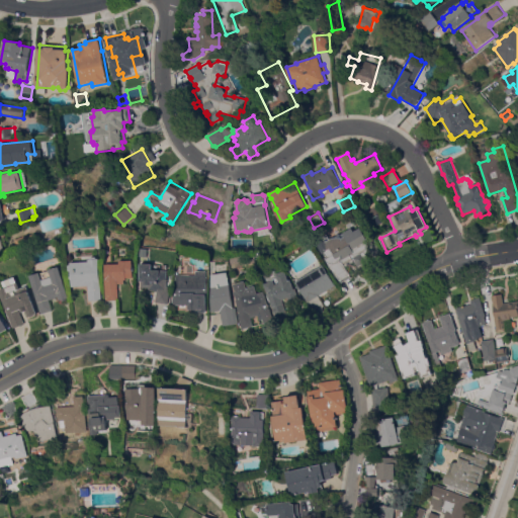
[(351,276),(350,276),(351,278),(342,282),(341,281),(339,282),(326,259),(328,258),(326,254),(323,255),(319,246),(339,235),(341,238),(342,239),(345,237),(343,234),(352,228),(354,232),(361,228),(368,241),(367,242),(369,244),(369,247),(369,249),(368,251),(367,252),(366,254),(370,261),(368,263),(366,266),(362,269),(359,270),(354,261),(352,268),(348,267),(345,265),(351,276)]
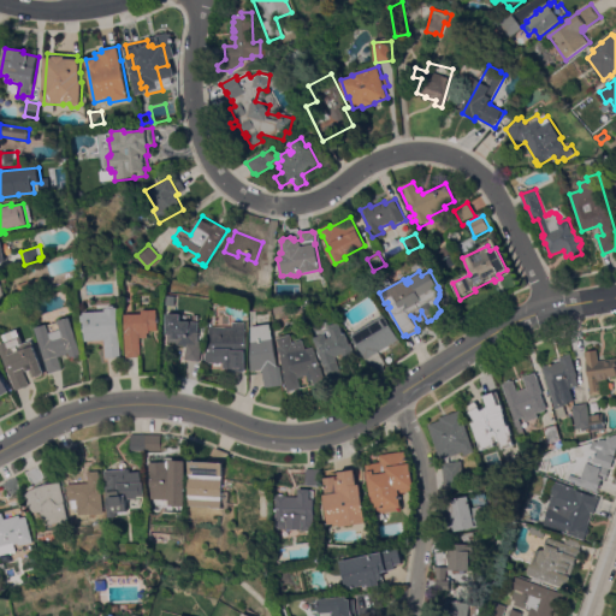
[(260,289),(262,273),(272,274),(270,290),(260,289)]
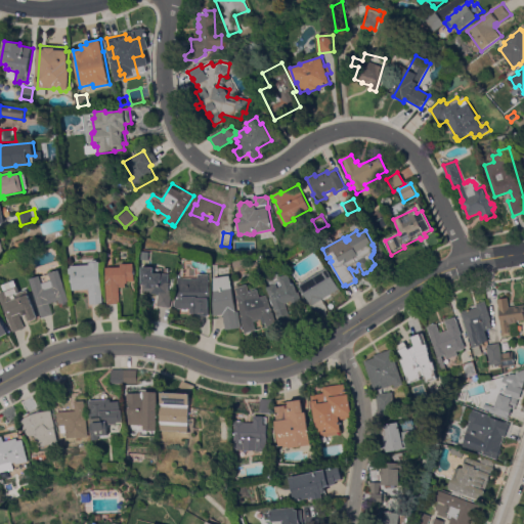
[(202,251),(180,243),(183,233),(206,243),(202,251)]
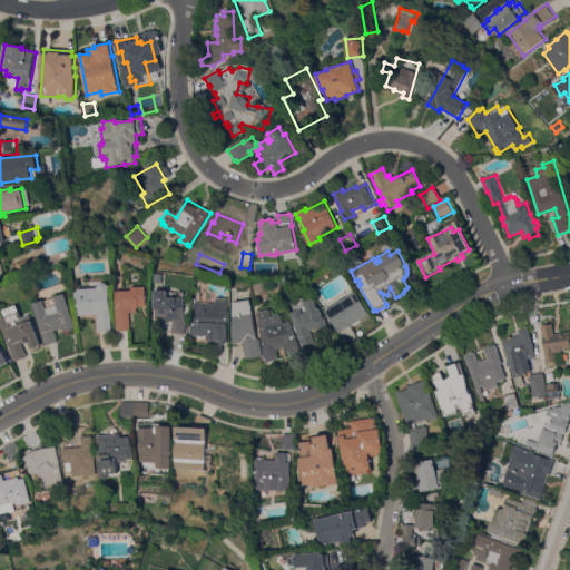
[(48,268),(20,277),(16,264),(30,259),(38,257),(46,263),(48,268)]
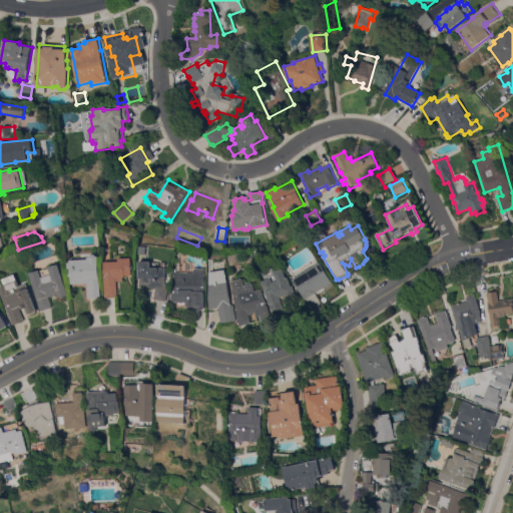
[(71,285),(70,269),(68,269),(68,264),(70,263),(69,261),(88,260),(88,258),(90,258),(90,255),(96,255),(96,257),(98,257),(100,281),(101,298),(89,299),(88,284),(71,285)]
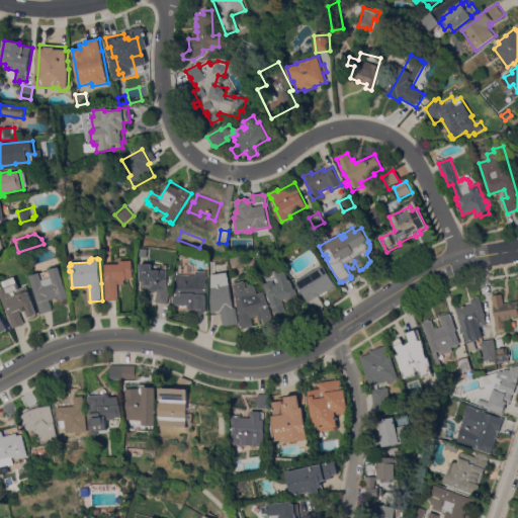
[(105,265),(120,264),(120,261),(134,261),(134,278),(127,278),(127,280),(125,280),(125,284),(118,284),(119,300),(106,301),(105,265)]
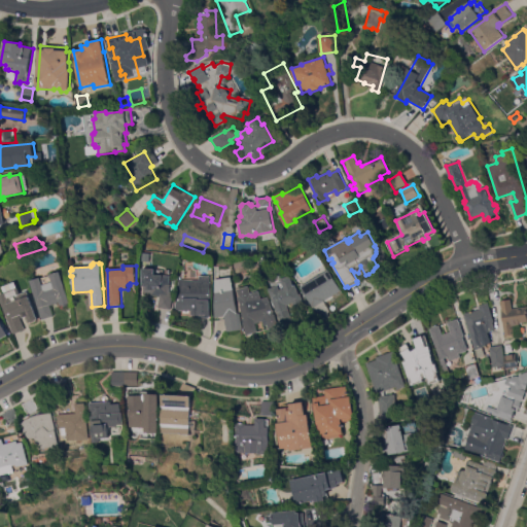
[(143,269),(155,269),(155,275),(171,276),(170,294),(174,295),(171,310),(159,308),(161,297),(157,297),(157,296),(151,296),(151,293),(144,293),(144,287),(143,287),(143,269)]
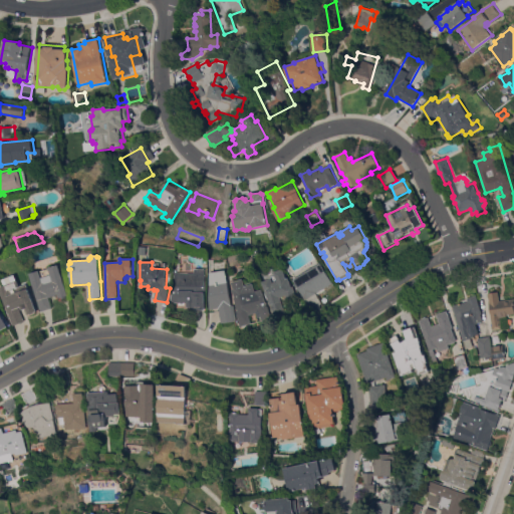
[(321,263),(333,283),(306,300),(293,280),(321,263)]
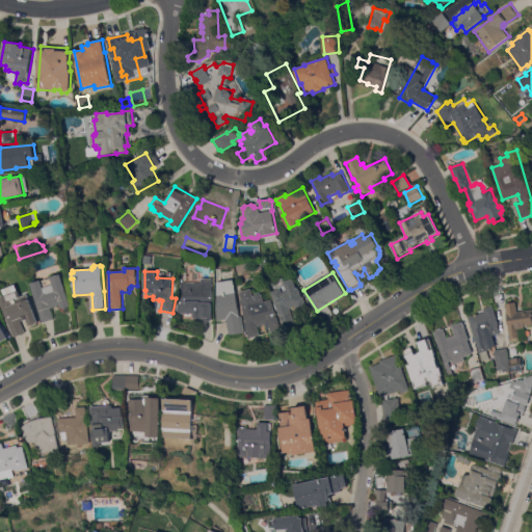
[(30,284),(60,274),(71,306),(69,307),(69,309),(63,311),(62,309),(61,309),(60,306),(51,309),(54,320),(43,323),(30,284)]
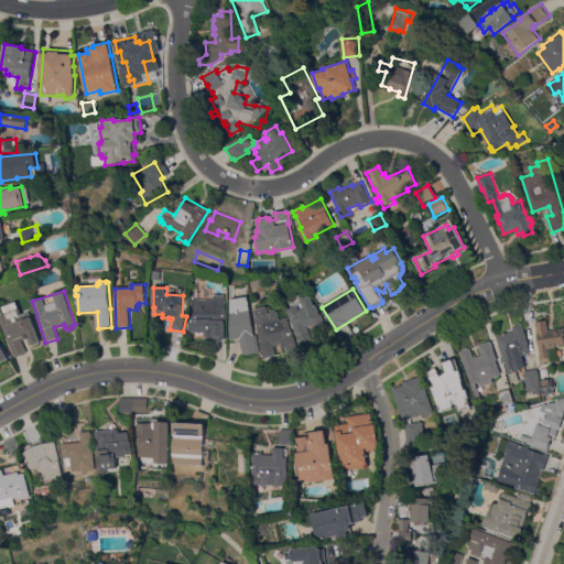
[(225,340),(223,340),(223,342),(217,342),(217,338),(206,337),(206,333),(186,333),(193,301),(214,301),(214,295),(226,295),(225,340)]
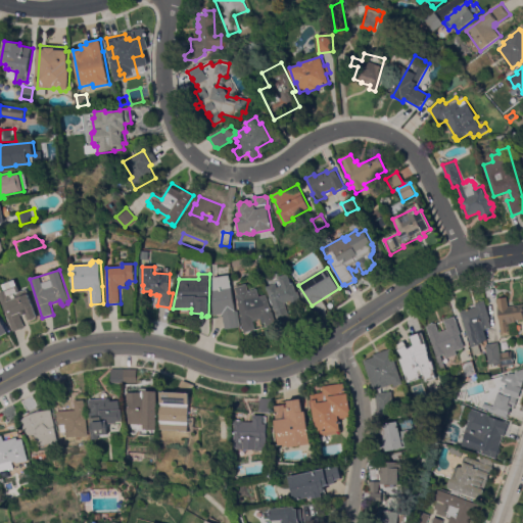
[(292,283),(294,283),(297,292),(298,292),(304,306),(294,311),(290,301),(286,303),(291,319),(280,323),(267,287),(277,283),(276,282),(281,280),(280,277),(289,274),(292,283)]
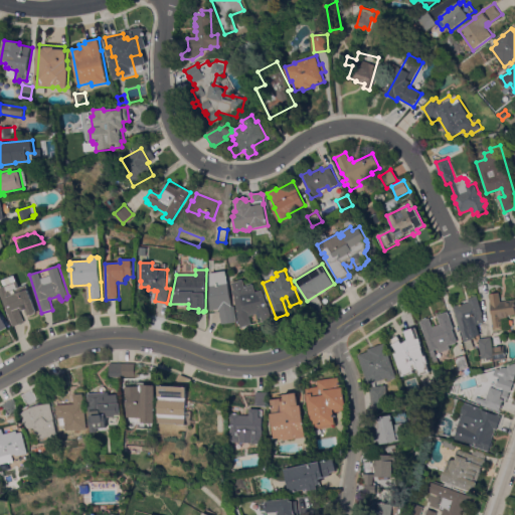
[(232,307),(234,306),(236,322),(221,325),(219,310),(210,311),(211,274),(227,271),(232,307)]
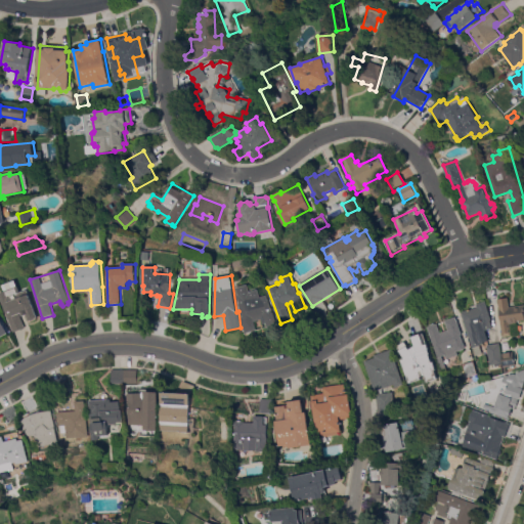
[(0,299),(0,293),(4,292),(2,286),(15,280),(19,291),(27,289),(38,317),(36,319),(32,321),(30,320),(27,315),(23,316),(22,313),(19,314),(25,329),(13,333),(0,299)]
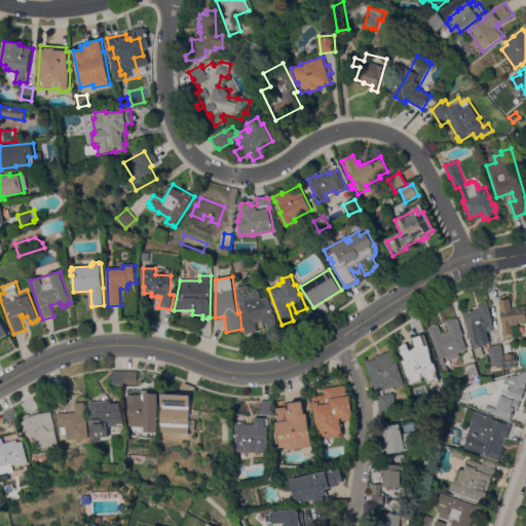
[(273,314),(275,314),(278,328),(271,330),(271,329),(268,329),(267,326),(264,327),(263,322),(256,324),(258,332),(247,335),(242,320),(243,318),(239,305),(240,305),(238,297),(239,296),(237,289),(250,286),(252,293),(260,291),(262,298),(268,297),(273,314)]
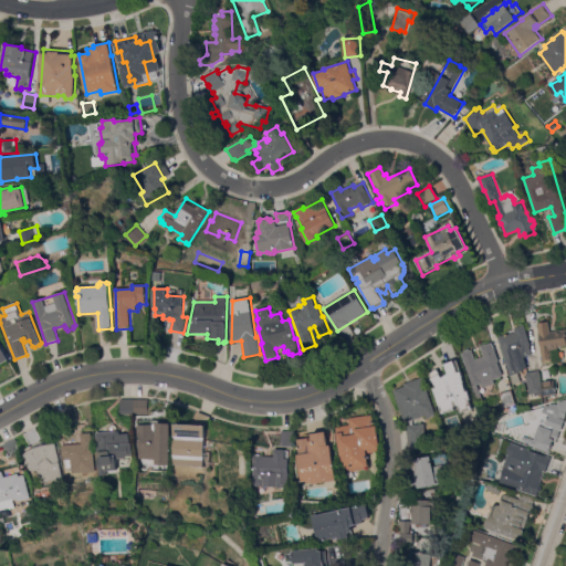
[(549,332),(565,329),(565,337),(565,346),(557,347),(558,349),(557,349),(558,362),(543,364),(538,334),(540,334),(538,323),(548,322),(549,332)]
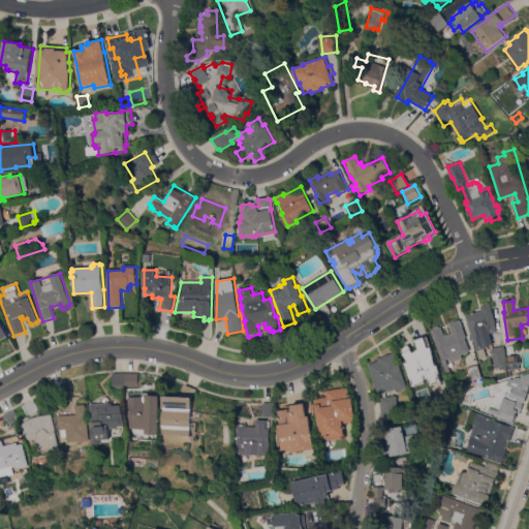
[(481,311),(480,307),(490,304),(496,323),(495,323),(497,332),(489,334),(491,341),(484,343),(485,349),(476,351),(466,315),(481,311)]
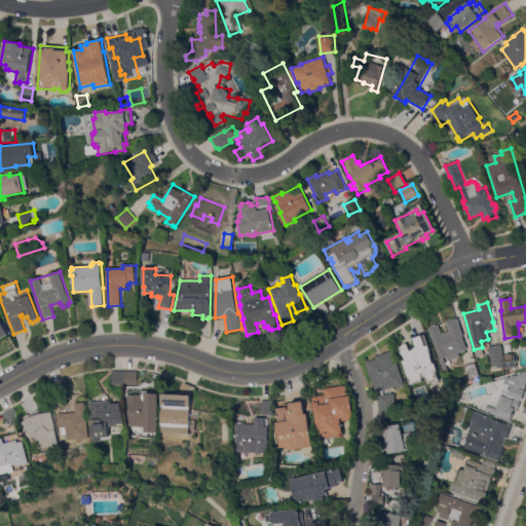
[(464,336),(462,337),(467,349),(458,352),(460,357),(449,361),(447,357),(444,358),(450,373),(444,375),(438,359),(440,359),(429,329),(431,328),(431,327),(436,325),(437,327),(439,326),(442,334),(450,331),(447,323),(457,318),(464,336)]
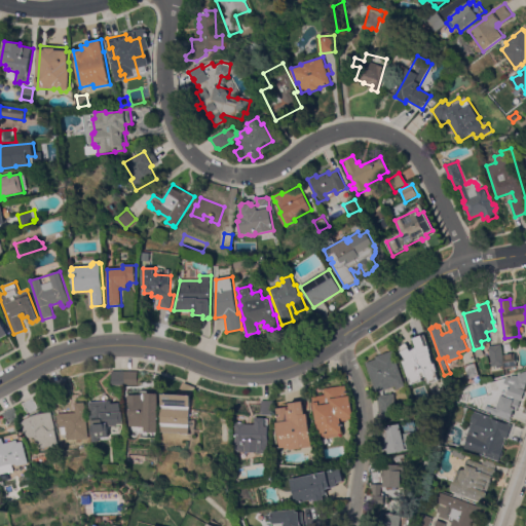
[(412,344),(414,348),(420,346),(419,345),(427,342),(430,351),(434,350),(436,354),(433,355),(435,364),(425,367),(428,376),(411,382),(402,354),(399,355),(397,349),(412,344)]
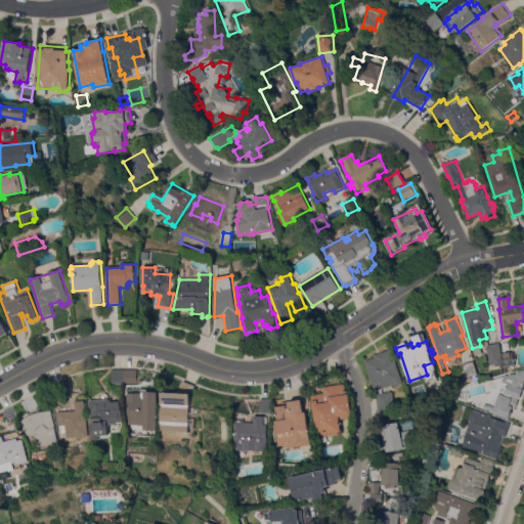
[(489,365),(487,345),(498,344),(500,355),(501,363),(489,365)]
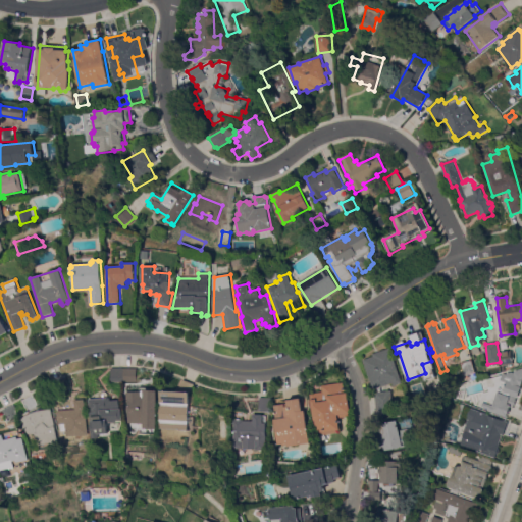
[(392,348),(394,353),(393,353),(403,383),(394,386),(394,383),(381,387),(381,392),(393,390),(394,413),(377,414),(375,389),(374,390),(363,361),(373,357),(373,354),(392,348)]
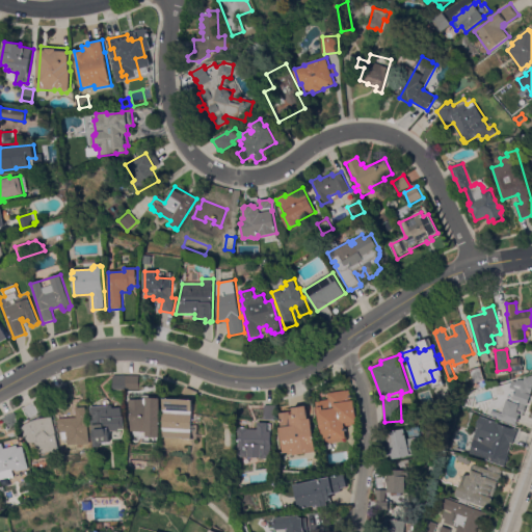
[(508,361),(511,361),(511,357),(517,357),(519,358),(521,358),(523,370),(510,372),(510,369),(509,369),(508,361)]
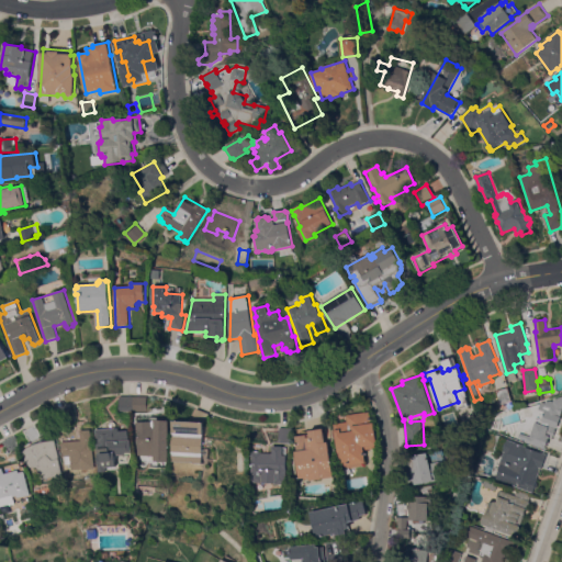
[(507,388),(510,401),(499,404),(496,391),(507,388)]
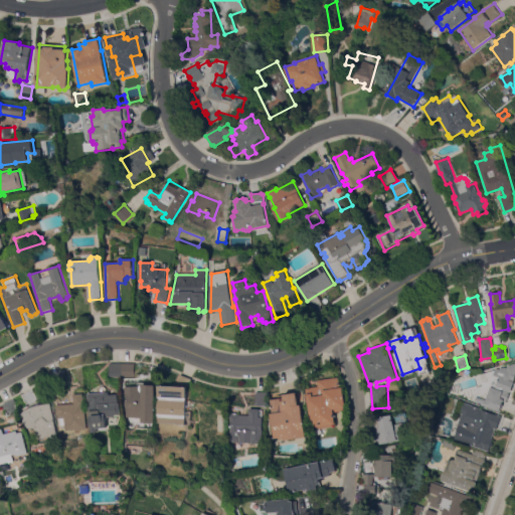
[(109,377),(110,364),(122,364),(122,377),(109,377)]
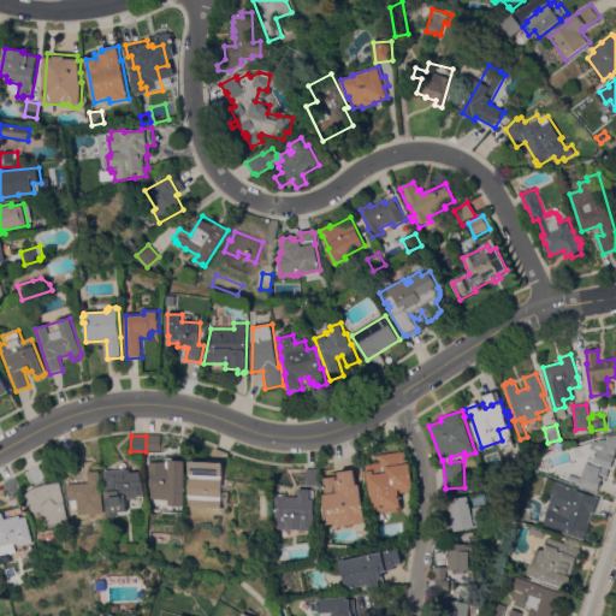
[(146,436),(161,436),(161,451),(146,451),(146,436)]
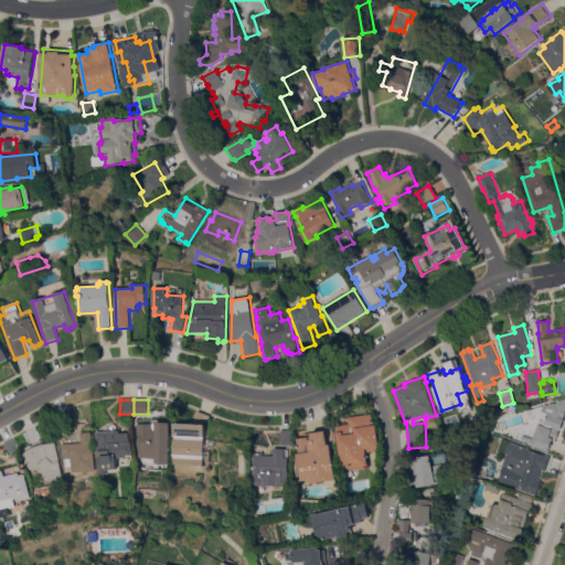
[(543,404),(545,401),(550,402),(564,407),(564,411),(557,434),(558,434),(556,438),(555,438),(554,441),(552,440),(548,451),(529,444),(530,440),(533,441),(535,434),(530,432),(536,414),(540,415),(543,404)]
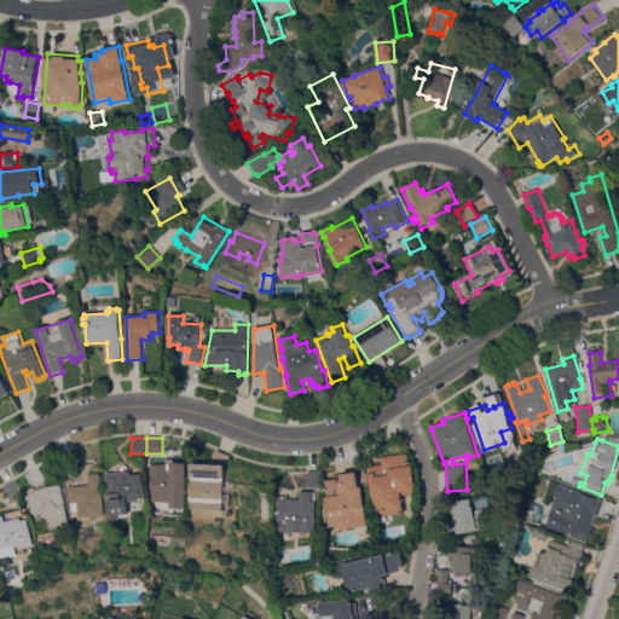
[(86,466),(69,472),(63,456),(80,449),(86,466)]
